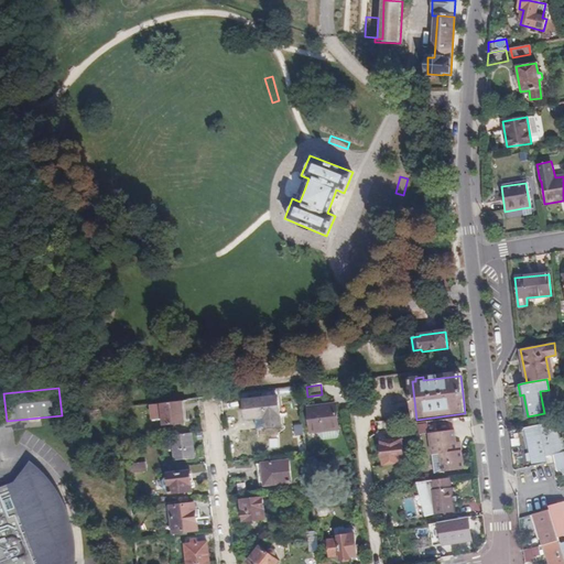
[(300,394),(299,388),(242,394),(243,401),(242,401),(245,419),(255,418),(256,430),(281,427),(278,398),(300,394)]
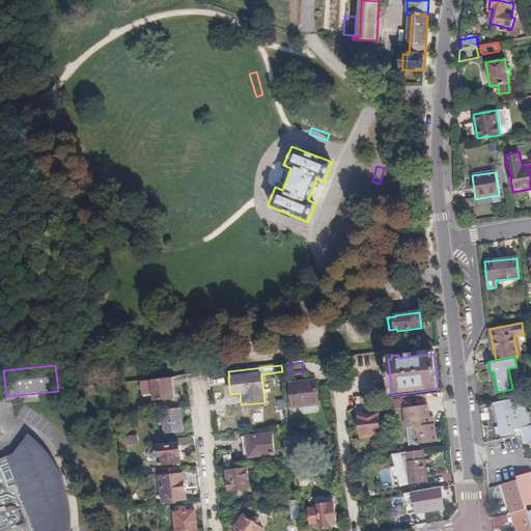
[(174,399),(172,378),(143,382),(145,396),(154,395),(155,401),(174,399)]
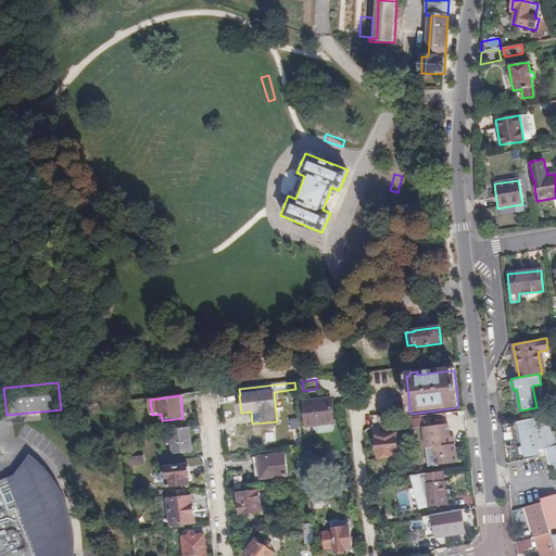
[(313,433),(332,431),(329,400),(303,403),(305,426),(312,425),(313,433)]
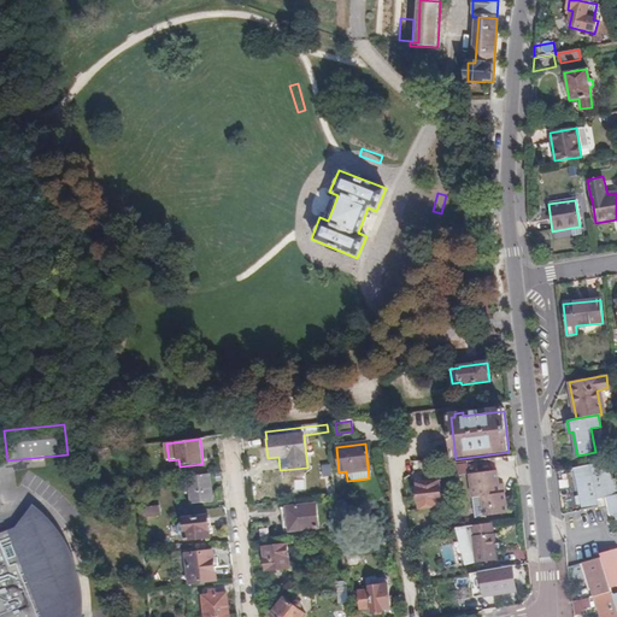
[(577,466),(586,510),(603,507),(601,498),(609,497),(612,513),(616,511),(616,491),(615,477),(611,460),(577,466)]
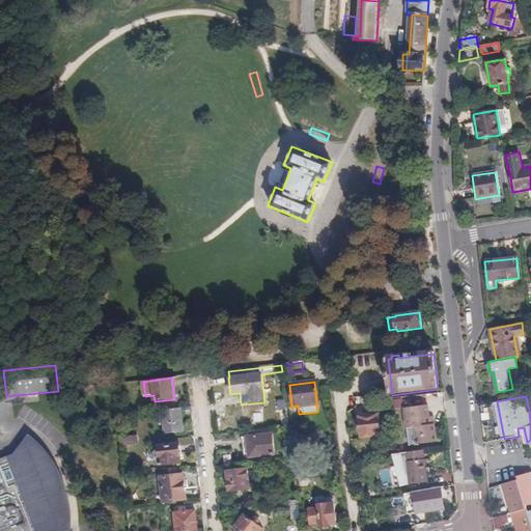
[(427,404),(403,408),(409,445),(436,442),(434,424),(429,424),(428,418),(427,404)]
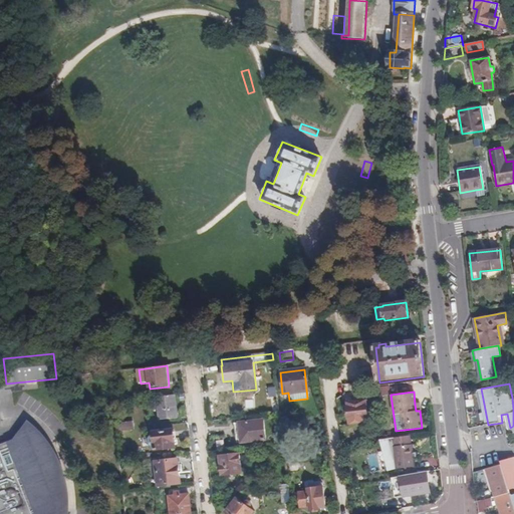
[(177,419),(174,395),(156,397),(159,421),(177,419)]
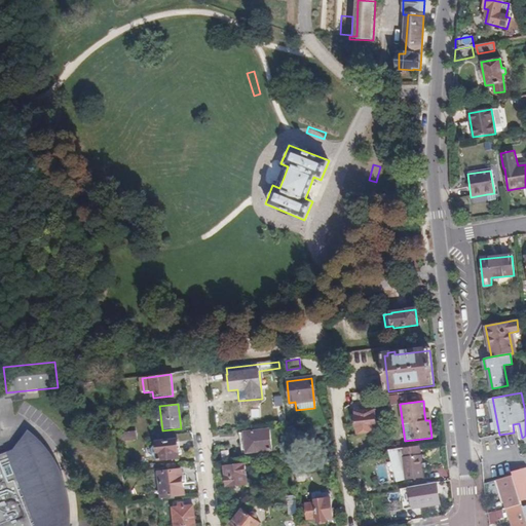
[(355,426),(376,424),(374,410),(355,412),(357,418),(354,418),(355,426)]
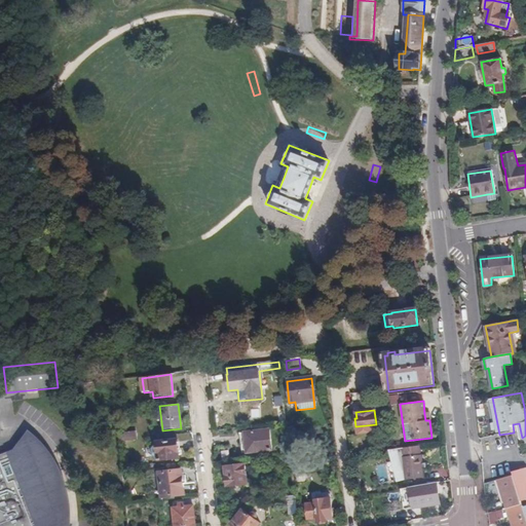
[(246,433),(248,453),(273,450),(270,429),(246,433)]
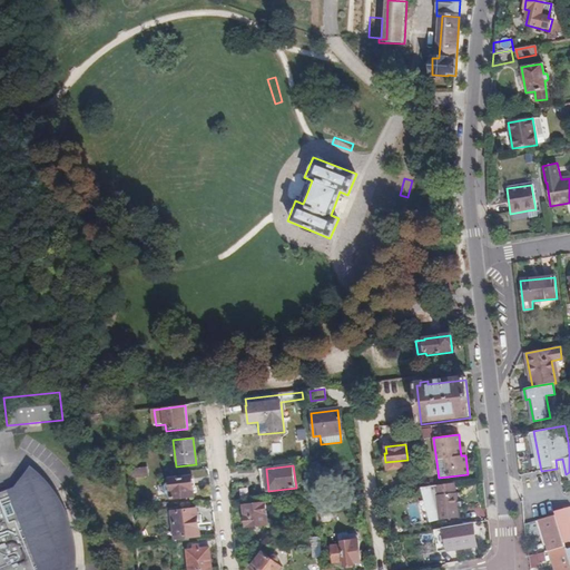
[(127,469),(128,479),(146,477),(145,468),(127,469)]
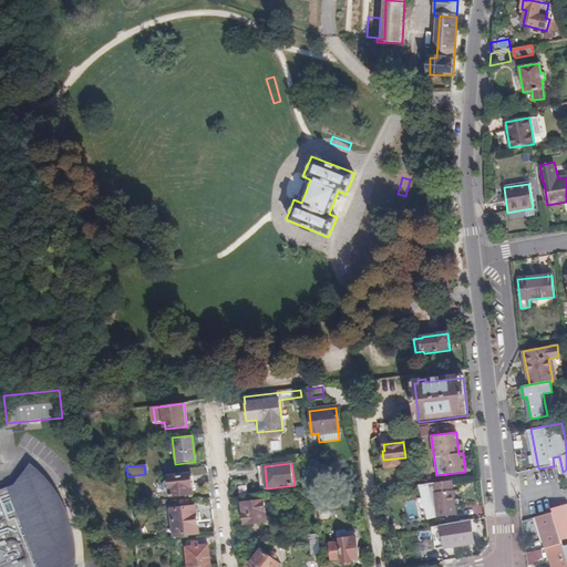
[(14,486),(0,491),(0,566),(70,566),(72,559),(71,545),(69,535),(68,528),(64,521),(58,505),(49,491),(44,484),(34,474),(28,468),(14,486)]
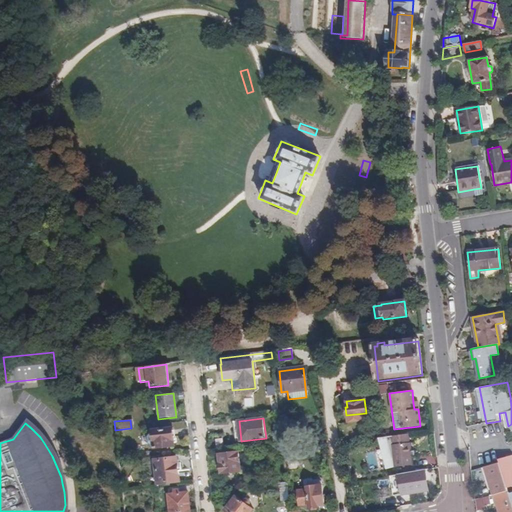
[(151,446),(154,446),(154,449),(174,447),(172,429),(155,431),(156,438),(153,439),(152,432),(149,433),(146,437),(147,443),(151,446)]
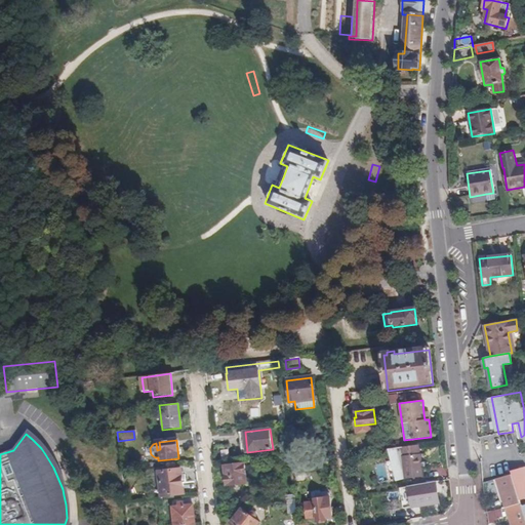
[(419,446),(401,448),(389,450),(393,463),(396,462),(399,472),(396,473),(400,482),(405,480),(425,477),(423,469),(427,469),(426,461),(422,462),(421,455),(420,455),(419,446)]
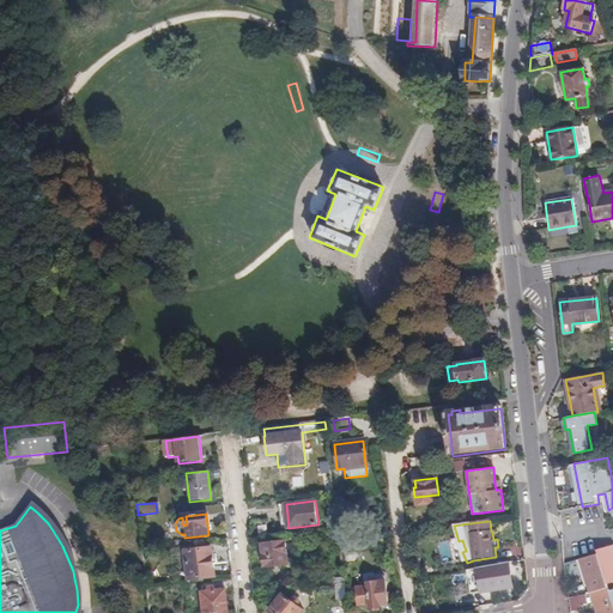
[(438,542),(442,560),(450,558),(448,541),(438,542)]
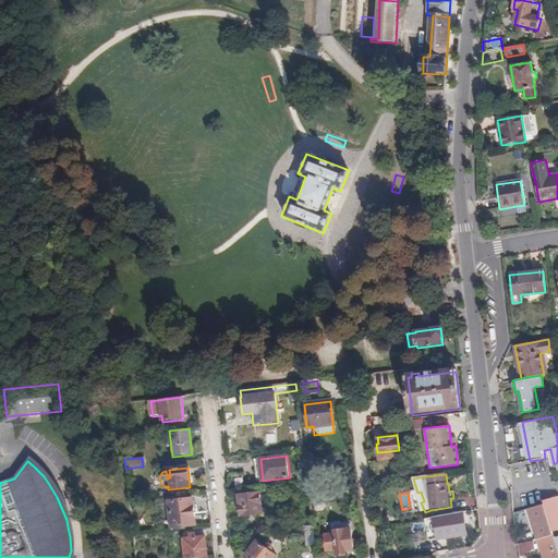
[(242,518),(263,516),(261,494),(239,496),(242,518)]
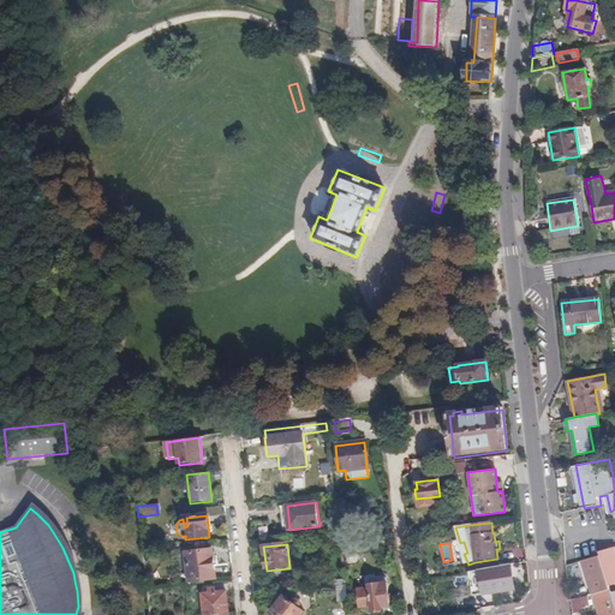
[(614,614),(614,591),(611,593),(609,586),(614,584),(614,548),(599,553),(601,556),(585,561),(599,614),(614,614)]
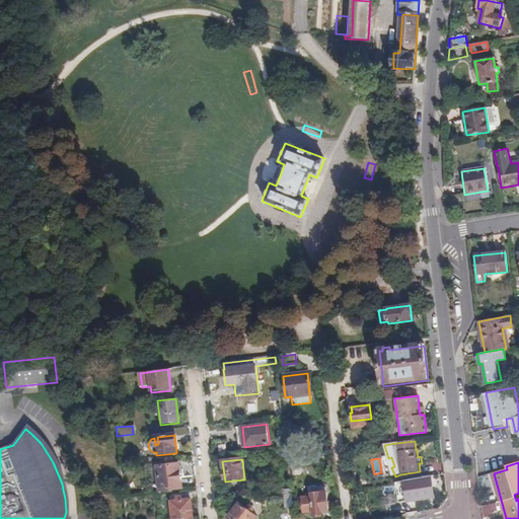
[(159,491),(181,489),(178,465),(156,467),(159,491)]
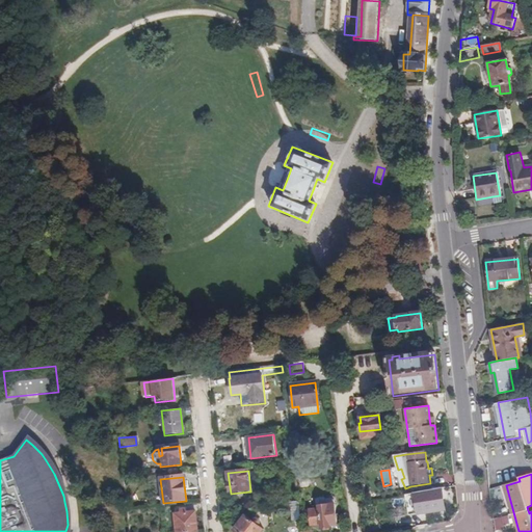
[(443,497),(442,488),(429,490),(429,497),(416,499),(418,514),(442,511),(440,498),(443,497)]
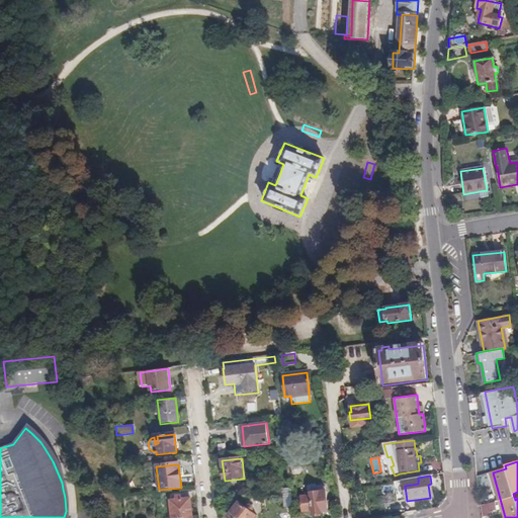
[(322,512),(329,511),(325,487),(322,486),(318,486),(315,485),(309,485),(307,488),(307,490),(310,493),(311,496),(301,497),(304,511),(313,511),(313,515),(322,514),(322,512)]
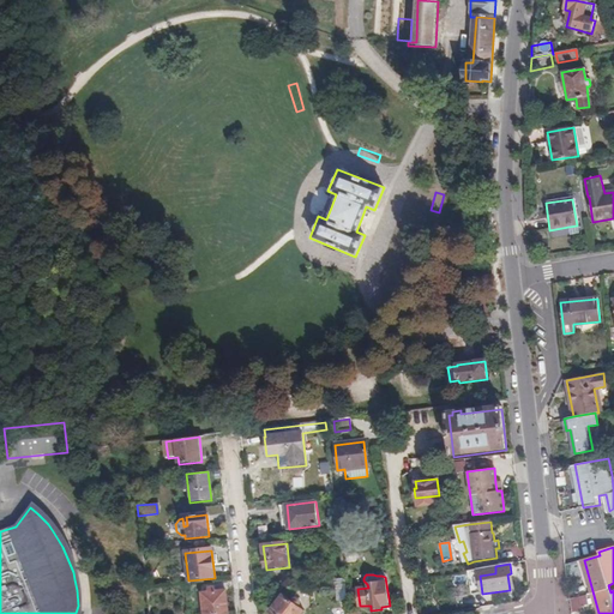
[(336,601),(345,600),(343,578),(330,581),(331,585),(333,585),(336,601)]
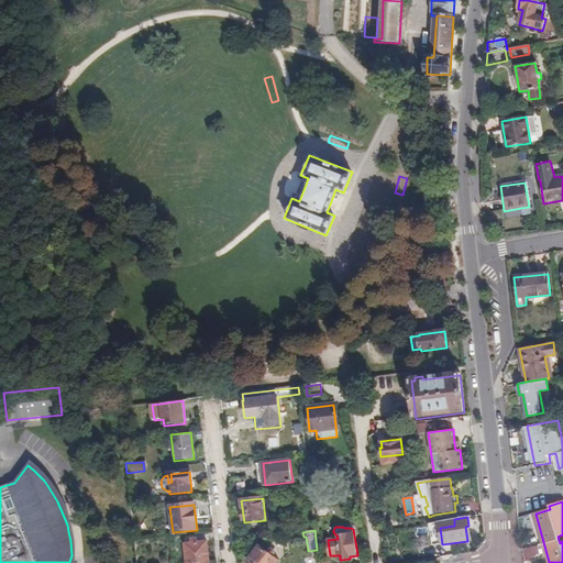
[(394,548),(393,540),(385,540),(386,549),(394,548)]
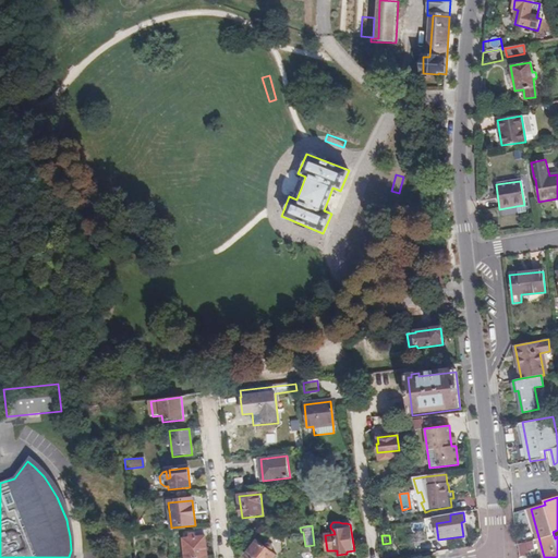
[(184,557),(202,557),(207,557),(204,537),(195,538),(187,540),(183,540),(184,557)]
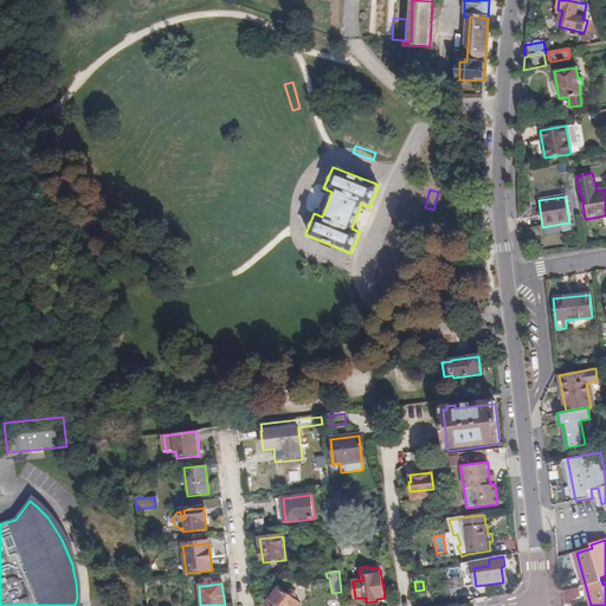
[(269,605),(297,605),(301,603),(295,598),(296,594),(291,591),(288,593),(279,587),(266,604),(269,605)]
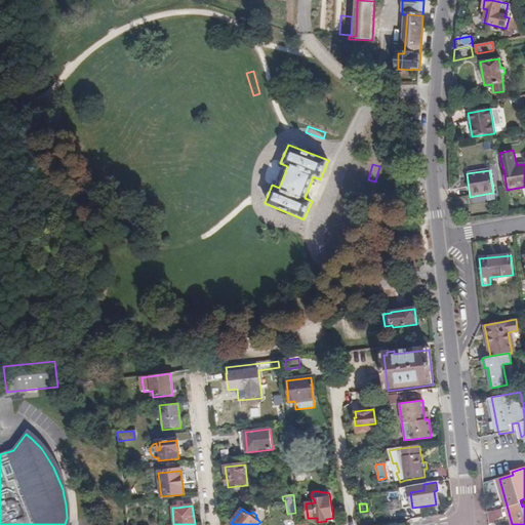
[(497,523),(497,519),(495,511),(488,512),(490,524),(497,523)]
